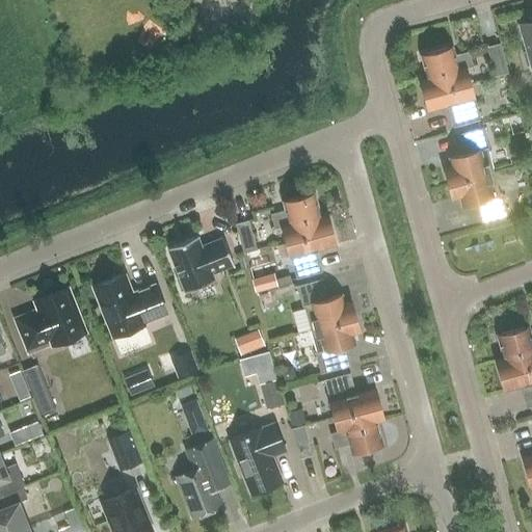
[(531,17),(528,18),(529,22),(519,25),(526,51),(523,52),(526,65),(530,64),(531,70),(531,69),(531,17)]
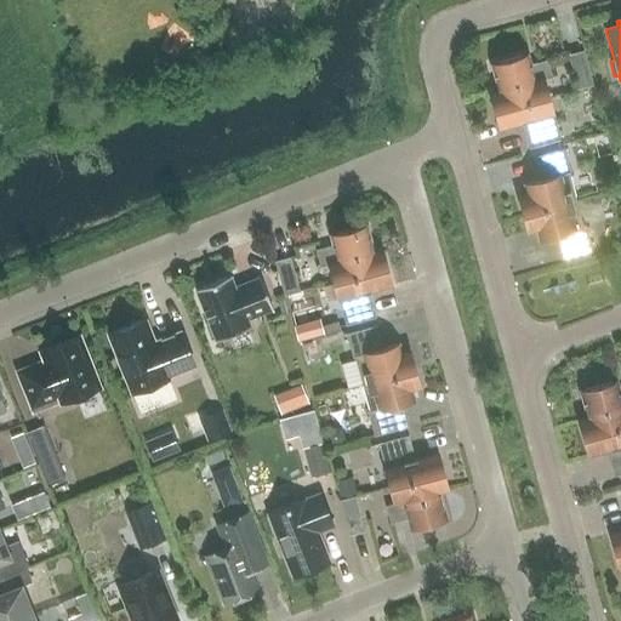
[(577,90),(593,86),(585,52),(568,56),(577,90)]
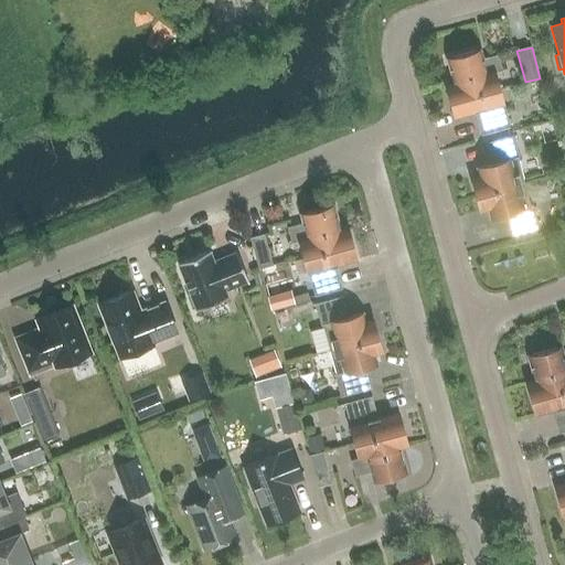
[(446,85),(466,81),(468,88),(477,85),(479,94),(498,88),(494,73),(502,71),(498,55),(482,59),(480,50),(447,60),(452,83),(446,85)]
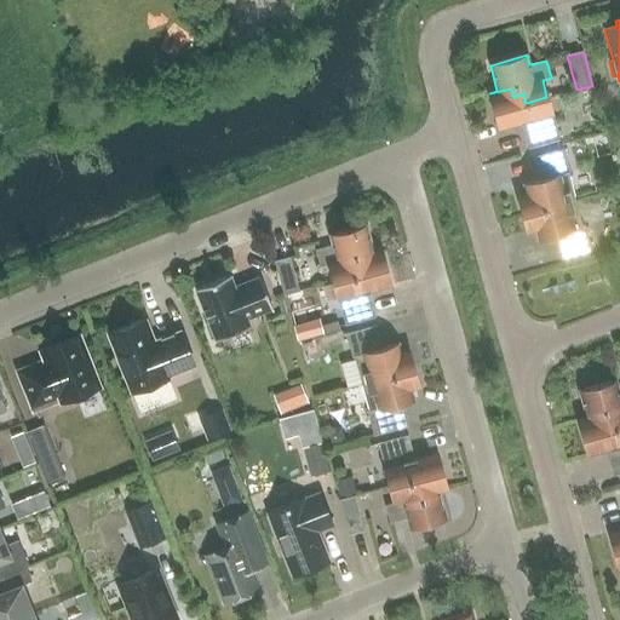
[(511,89),(489,93),(499,130),(522,124),(528,148),(558,139),(546,97),(526,103),(523,93),(514,97),(511,89)]
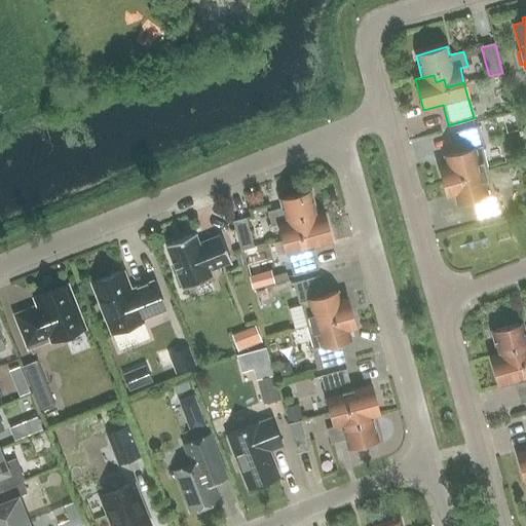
[(446,165),(439,167),(443,183),(488,171),(482,147),(483,147),(478,126),(452,134),(457,153),(444,157),(446,165)]
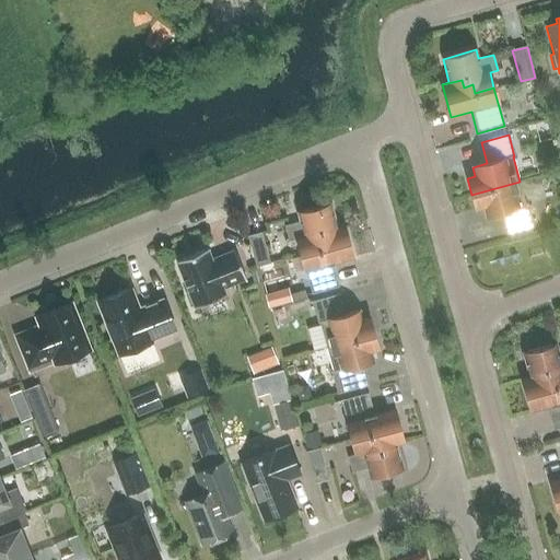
[(520,182),(471,195),(476,211),(483,209),(486,218),(501,213),(506,234),(533,226),(527,205),(526,206),(520,182)]
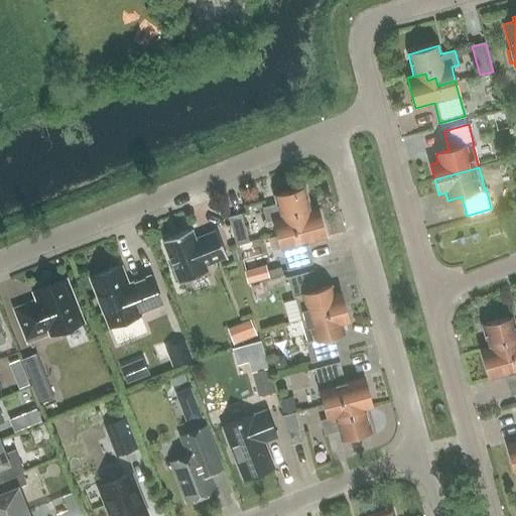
[(273,221),(277,235),(295,230),(293,223),(301,221),(299,214),(317,209),(316,208),(310,210),(304,187),(274,197),(276,205),(262,209),(266,223),(273,221)]
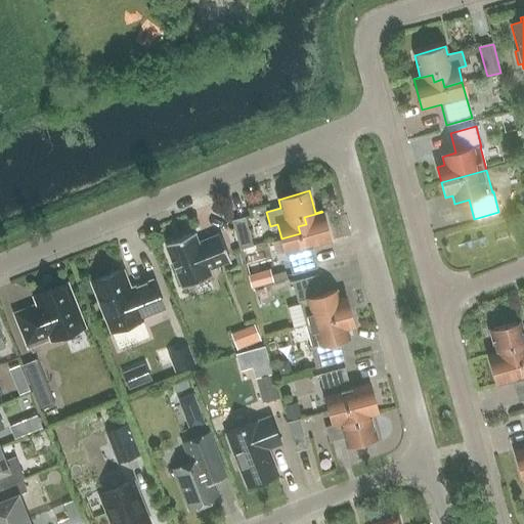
[(300,233),(281,238),(292,274),(317,267),(311,247),(331,242),(322,212),(304,217),(306,224),(298,226),(300,233)]
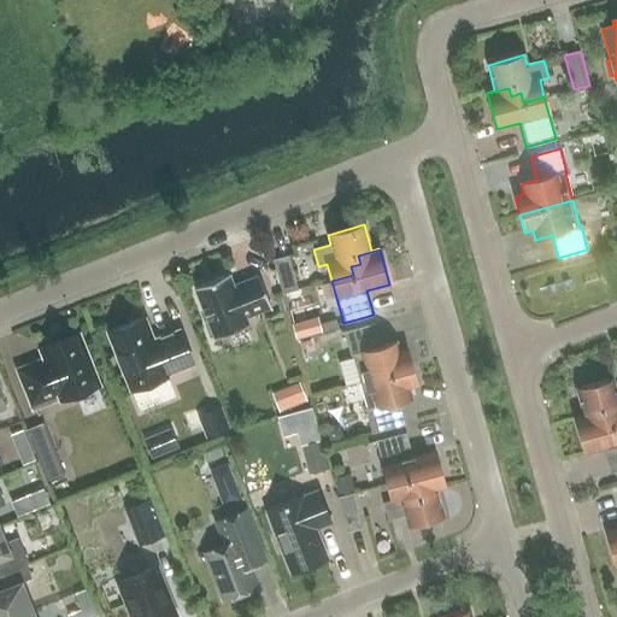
[(282,294),(297,289),(288,257),(272,260),(282,294)]
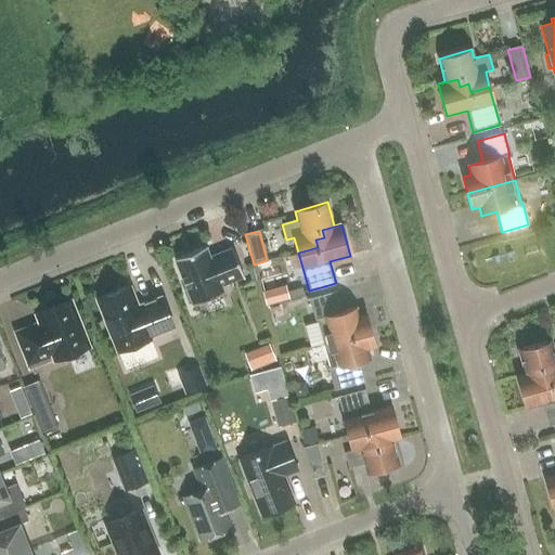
[(175,259),(186,289),(183,291),(188,300),(190,299),(193,305),(223,293),(221,286),(244,276),(232,248),(209,257),(205,246),(175,259)]
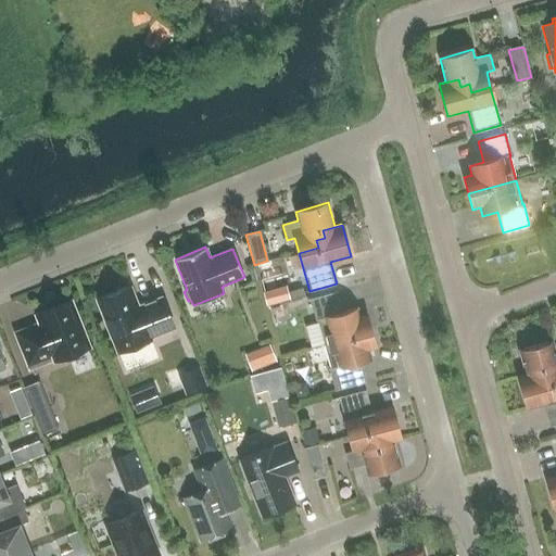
[(286,285),(263,292),(266,306),(290,300),(286,285)]
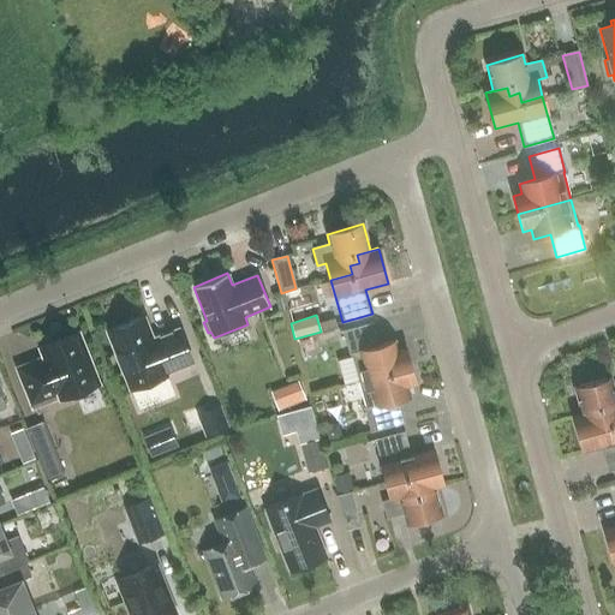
[(166,375),(165,372),(191,362),(179,329),(153,339),(143,317),(107,332),(130,389),(166,375)]
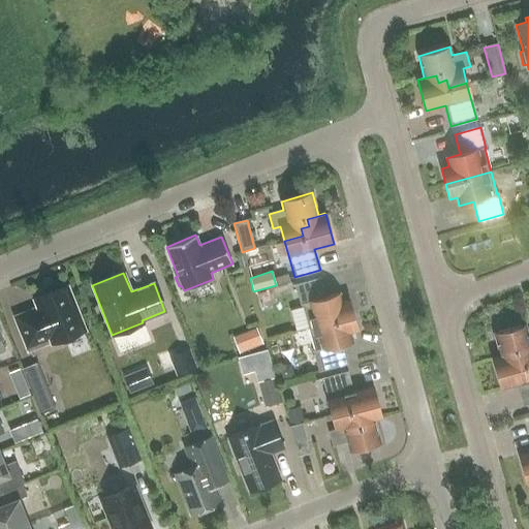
[(302,307),(291,310),(297,331),(308,328),(353,315),(348,300),(342,302),(339,293),(325,298),(319,278),(294,285),(300,305),(302,305),(302,307)]
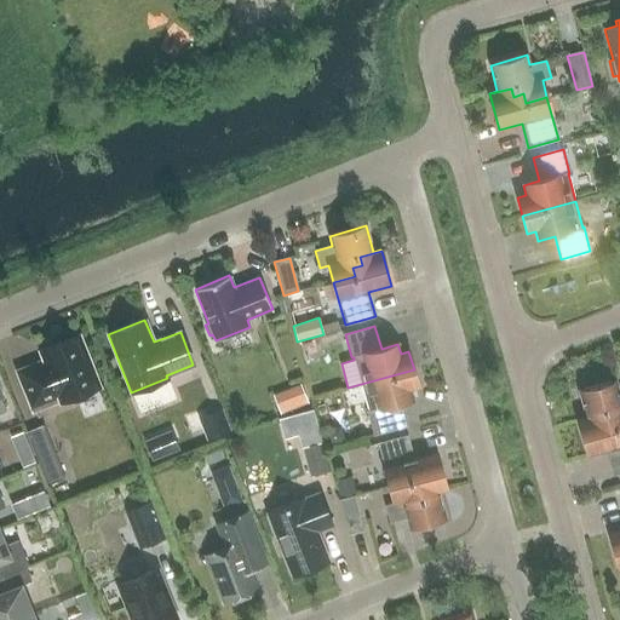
[(59,395),(62,402),(98,388),(78,336),(41,350),(46,363),(39,367),(38,365),(19,372),(32,406),(59,395)]
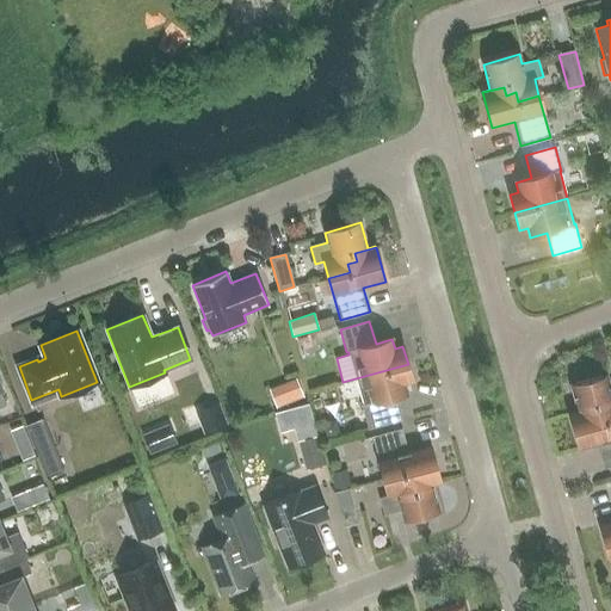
[(408,364),(356,378),(363,405),(360,406),(368,429),(396,421),(390,399),(407,394),(405,384),(413,382),(408,364)]
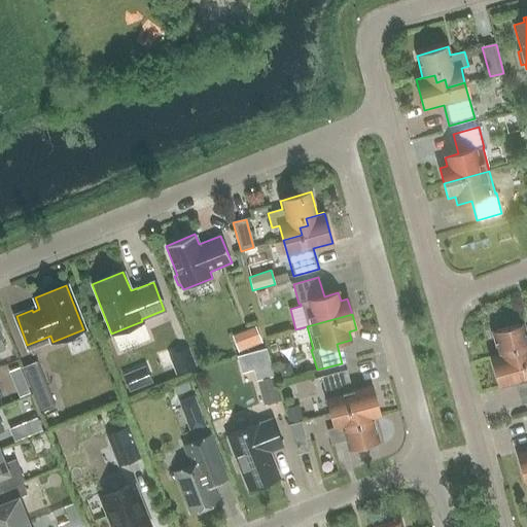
[(522,364),(526,363),(526,331),(525,332),(523,324),(492,332),(498,355),(491,356),(491,357),(510,352),(512,359),(520,357),(522,364)]
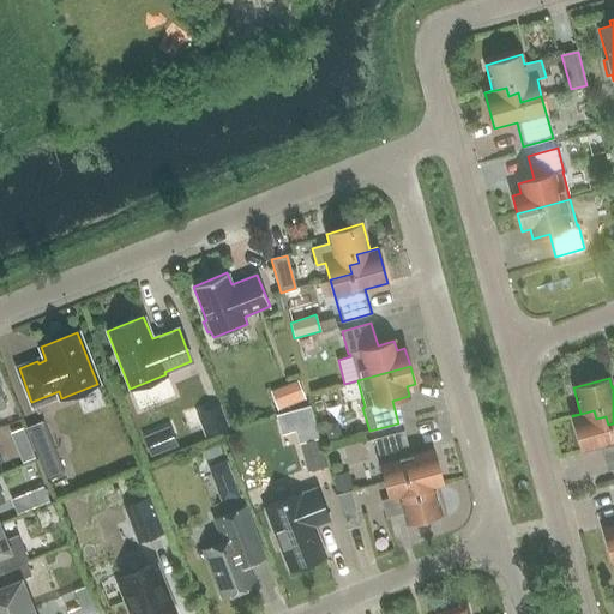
[(288,408),(307,401),(300,383),(281,390),(288,408)]
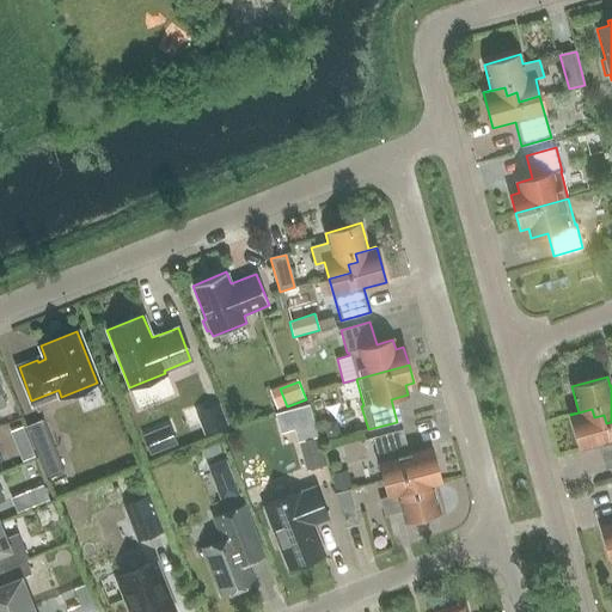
[(203,435),(227,427),(219,404),(195,412),(203,435)]
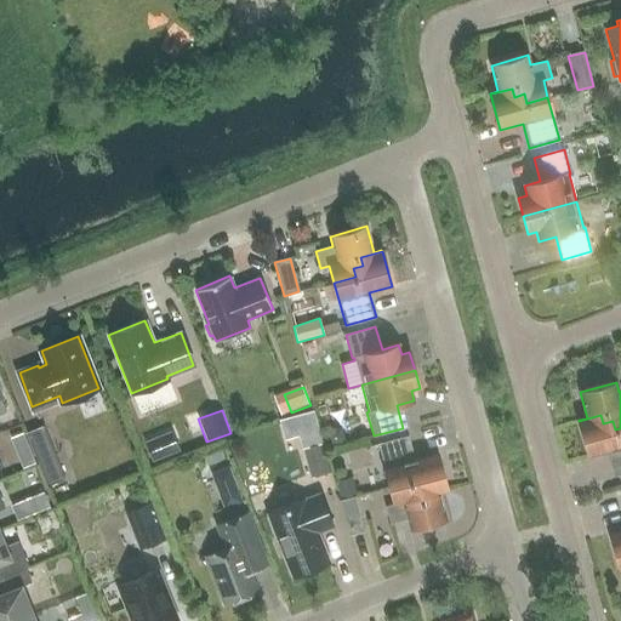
[(620,473),(620,428),(615,429),(613,421),(603,423),(600,415),(579,421),(588,456),(611,450),(617,476),(620,473)]
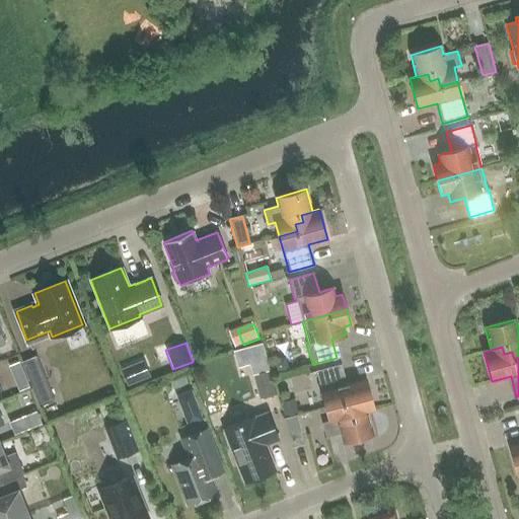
[(39,406),(54,401),(35,357),(20,362),(39,406)]
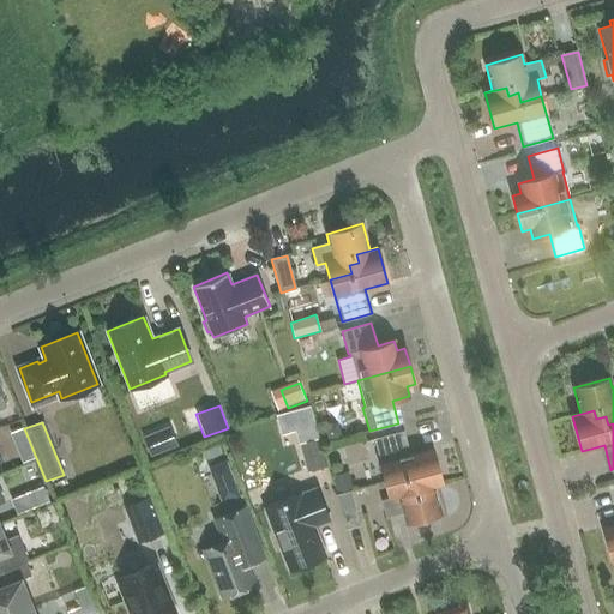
[(373,439),(385,482),(405,476),(408,485),(419,482),(421,491),(441,485),(432,450),(410,456),(403,431),(373,439)]
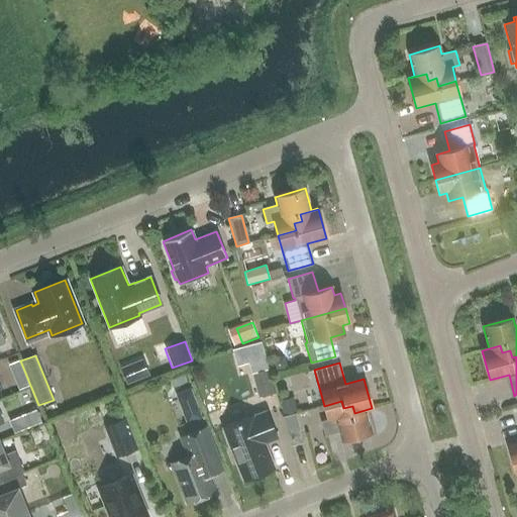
[(264,396),(275,393),(270,374),(259,377),(264,396)]
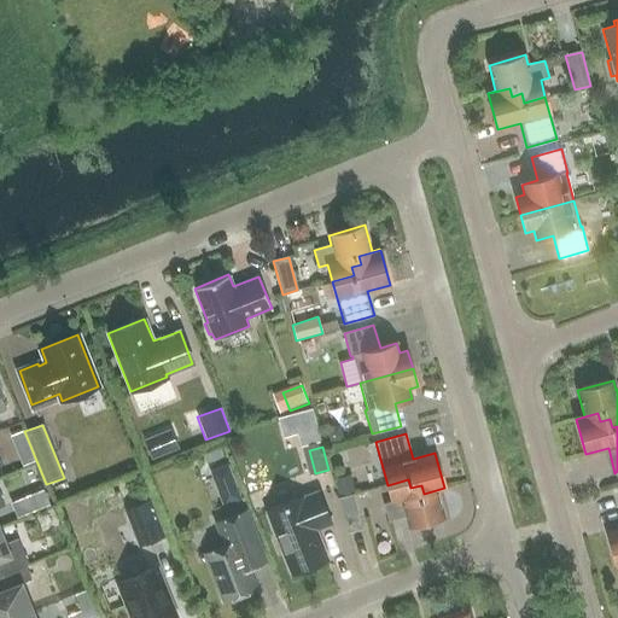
[(408,479),(388,485),(392,502),(383,505),(388,522),(404,517),(407,526),(444,517),(437,491),(445,489),(444,488),(424,494),(421,485),(410,488),(408,479)]
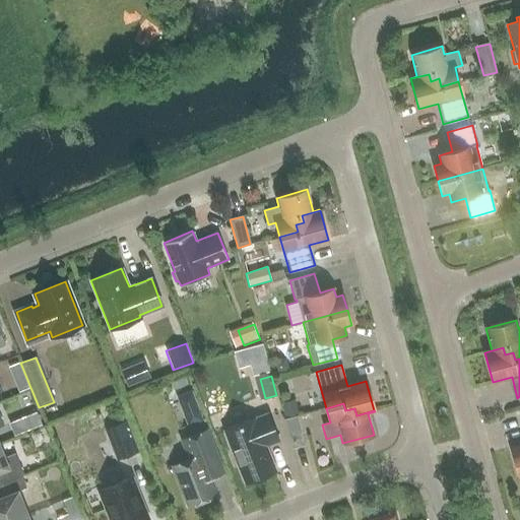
[(26,431),(42,425),(37,411),(21,417),(26,431)]
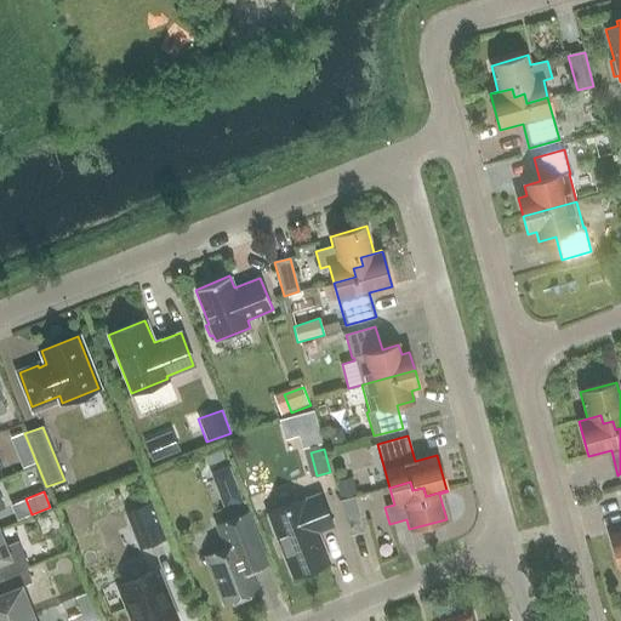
[(265,513),(291,579),(330,563),(318,534),(334,528),(319,493),(306,499),(305,497),(265,513)]
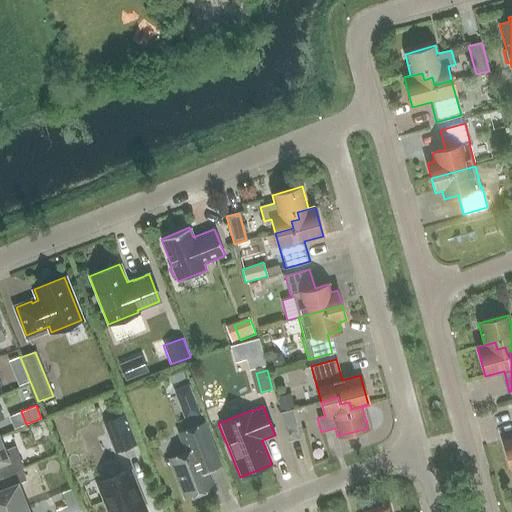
[(287,441),(299,438),(292,410),(280,413),(287,441)]
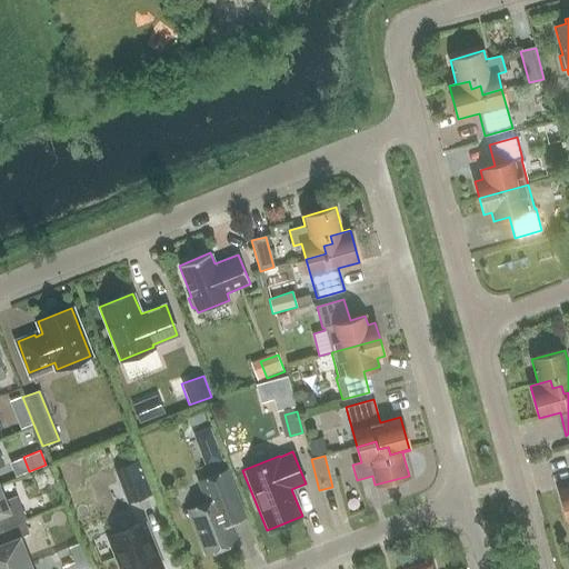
[(127,503),(151,495),(138,460),(113,469),(127,503)]
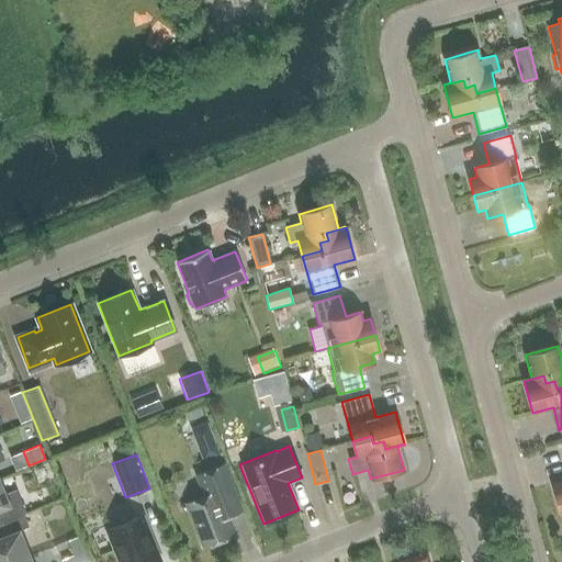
[(205,496),(188,503),(203,546),(231,536),(224,516),(240,509),(234,493),(224,465),(198,475),(205,496)]
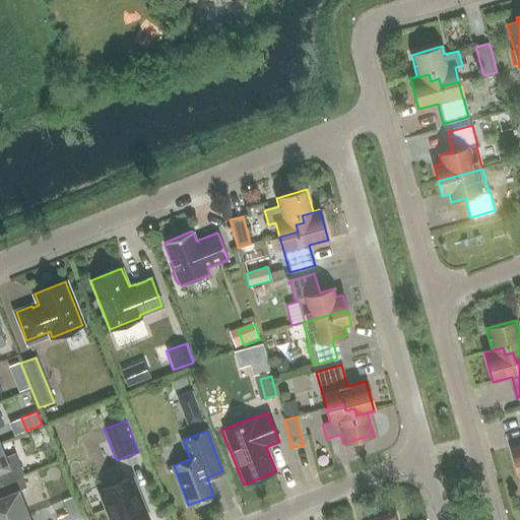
[(519,444),(510,447),(518,476),(519,475),(519,444)]
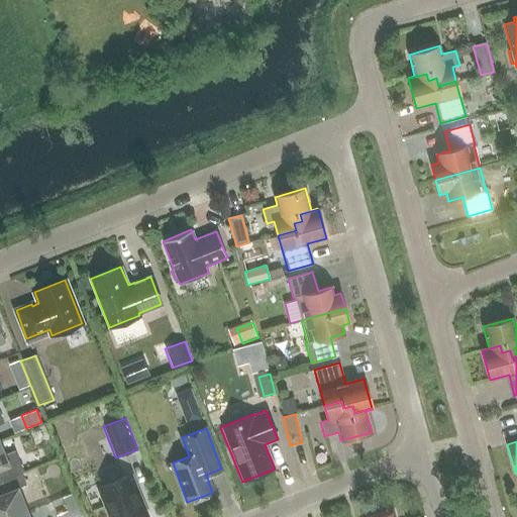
[(0,446),(0,481),(21,474),(21,473),(23,473),(14,450),(3,455),(0,446)]
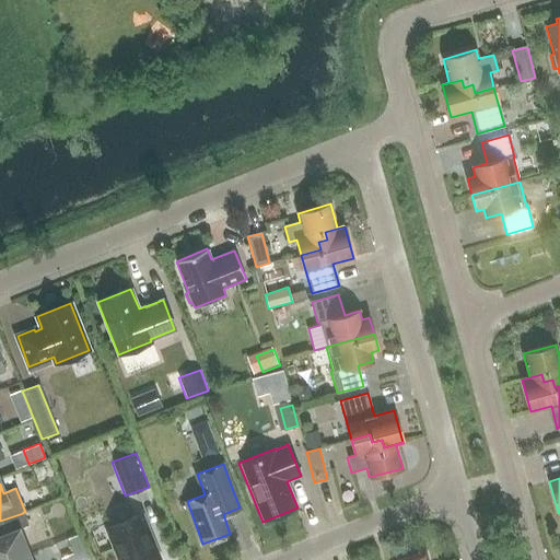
[(27,525),(23,513),(0,521),(0,529),(2,535),(0,536),(0,559),(13,559),(28,555),(18,529),(27,525)]
